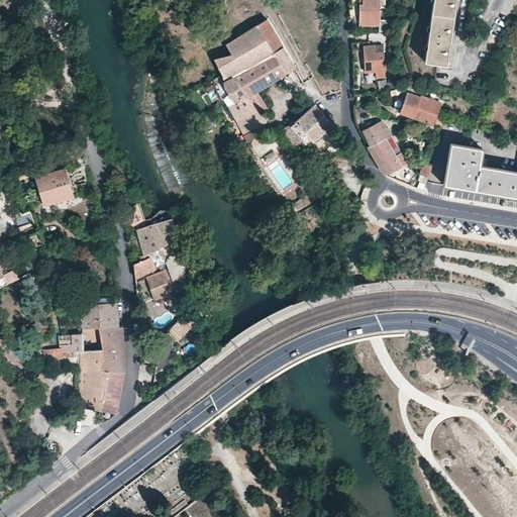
[(183,0),(158,0),(166,10),(180,1),(181,2),(183,0)]
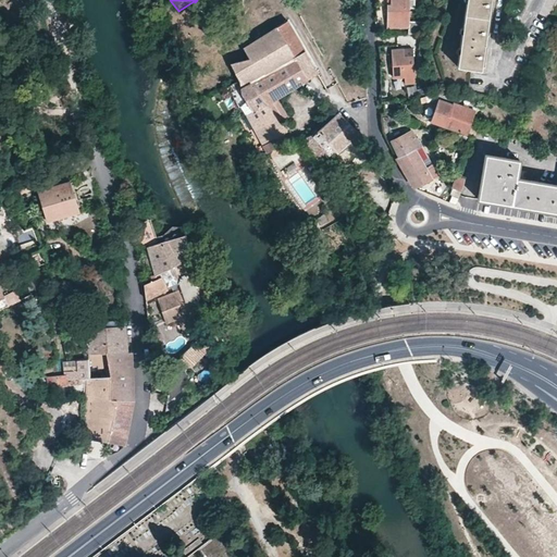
[(390,0),(391,4),(387,3),(387,27),(408,27),(408,22),(408,16),(408,0),(390,0)]
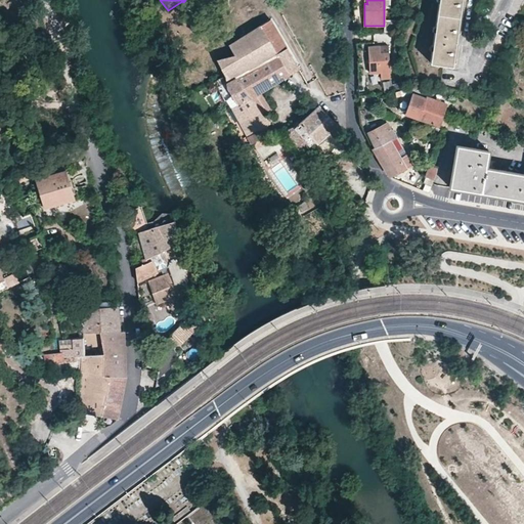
[(451,66),(461,0),(438,0),(430,62),(445,64),(451,66)]
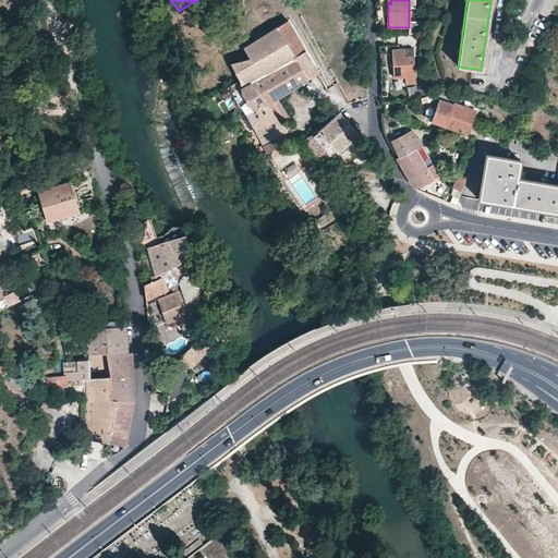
[(288,20),(277,27),(293,58),(298,63),(307,79),(310,79),(318,72),(307,55),(300,40),(288,20)]
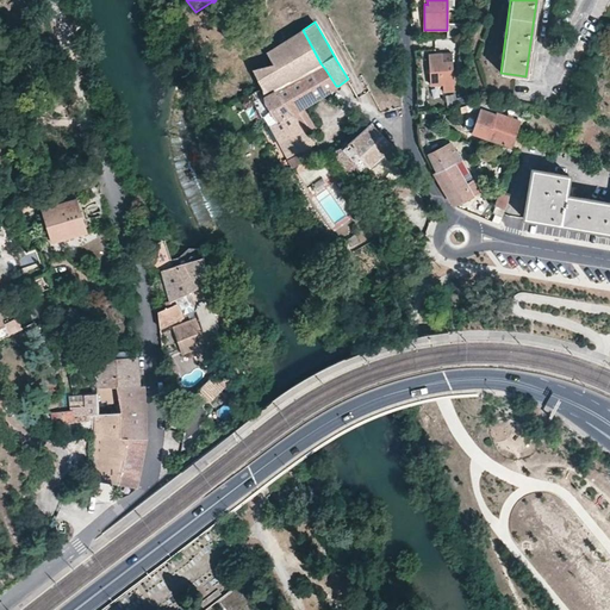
[(297,32),(267,53),(273,64),(253,69),(262,88),(272,92),(273,91),(290,80),(294,76),(321,63),(303,30),(297,32)]
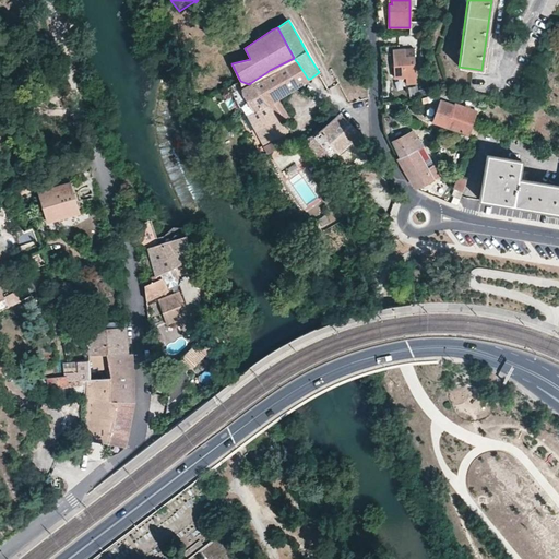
[(396,43),(395,36),(378,37),(379,47),(380,46),(395,46),(396,43)]
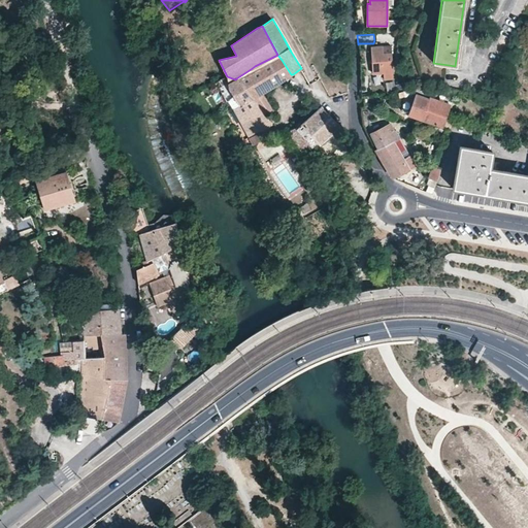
[(392,46),(371,46),(372,73),(383,72),(383,78),(392,78),(392,46)]
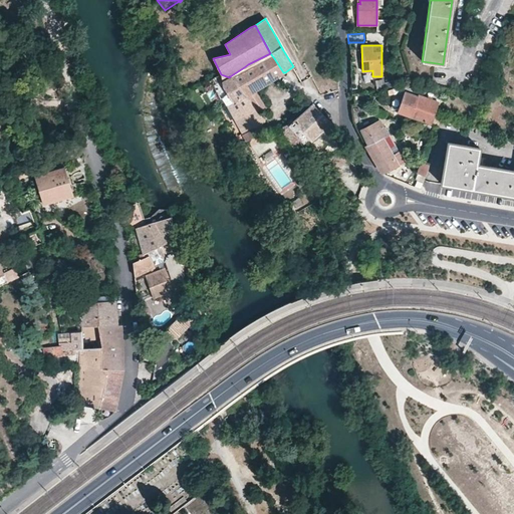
[(227,105),(255,90),(274,78),(283,72),(274,58),(270,53),(248,64),(244,67),(230,76),(229,77),(221,74),(222,84),(223,86),(228,94),(223,98),(227,105)]
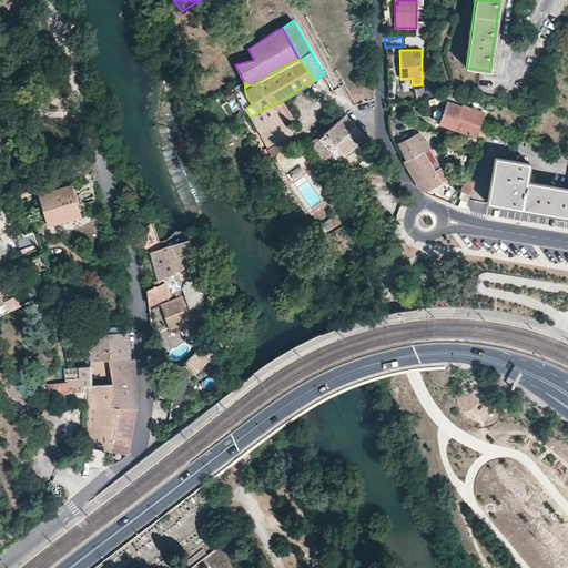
[(421,100),(432,98),(429,85),(414,88),(421,100)]
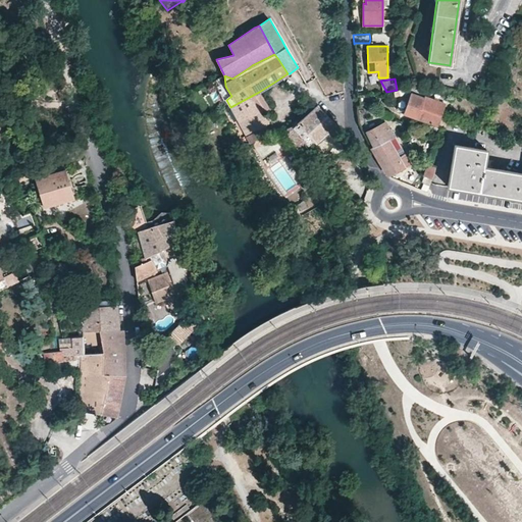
[(422,84),(419,83),(418,84),(416,85),(415,87),(417,90),(419,91),(422,90),(424,87),(423,85),(422,84)]
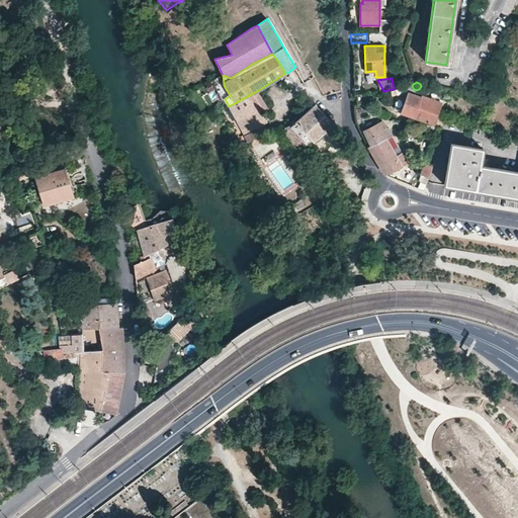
[(229,106),(231,109),(239,123),(242,127),(245,133),(249,141),(264,133),(267,131),(263,124),(266,122),(259,111),(265,108),(266,107),(263,101),(258,94),(257,91),(229,106)]
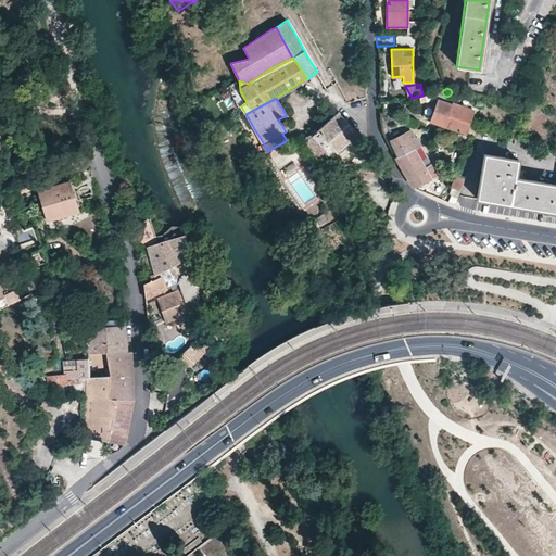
[(438,100),(430,121),(455,129),(466,134),(469,123),(470,119),(474,112),(474,110),(463,106),(452,102),(452,104),(439,100),(438,100)]
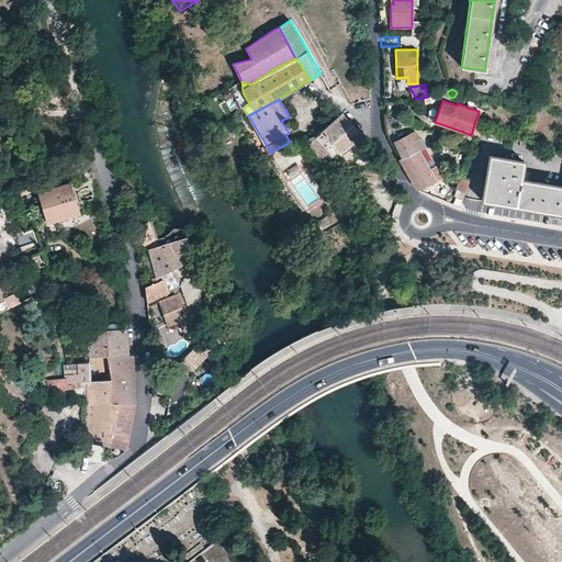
[(323,164),(337,150),(340,154),(361,134),(350,123),(341,113),(315,136),(314,135),(305,139),(307,142),(323,164)]
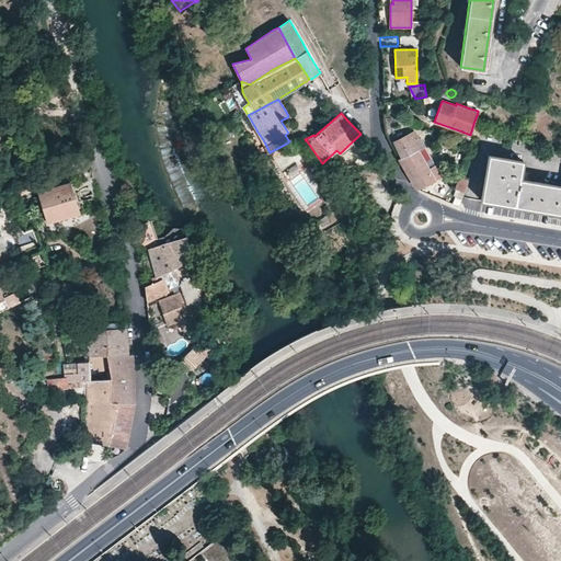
[(470,135),(477,137),(481,125),(473,124),(470,135)]
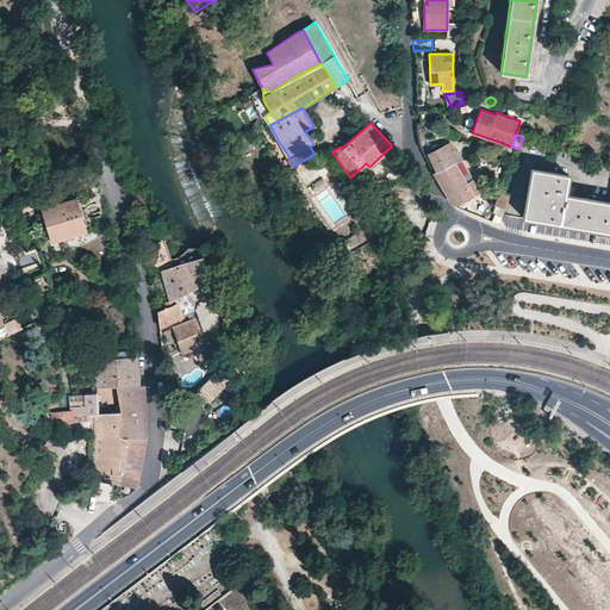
[(434,173),(439,184),(452,205),(473,195),(480,192),(473,180),(456,150),(455,151),(450,143),(428,154),(437,170),(434,173)]
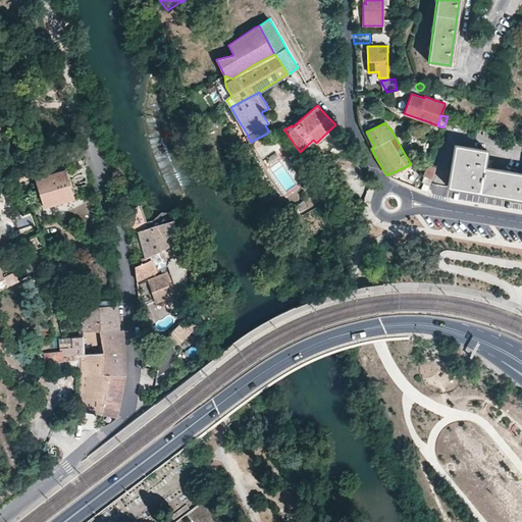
[(521,172),(507,170),(501,169),(483,166),(486,150),(454,145),(448,187),(521,199),(521,172)]
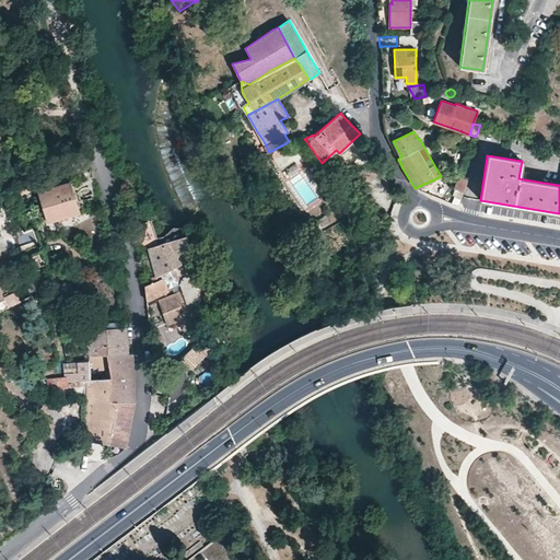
[(457,174),(459,174),(454,188),(464,193),(467,183),(462,181),(467,161),(463,160),(457,174)]
